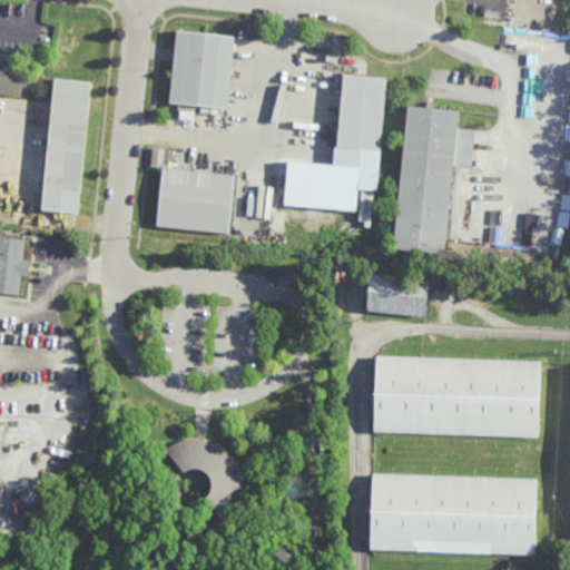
[(227,108),(170,101),(178,31),(235,38),(227,108)]
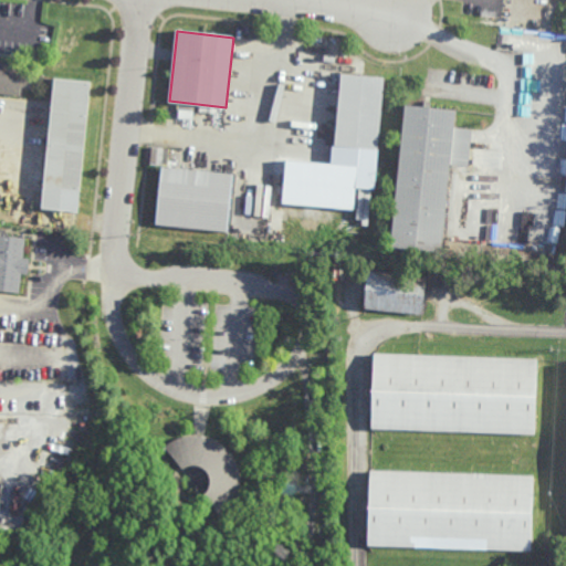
[(0,61),(24,64),(23,72),(34,73),(32,91),(21,88),(20,96),(0,94),(0,61)]
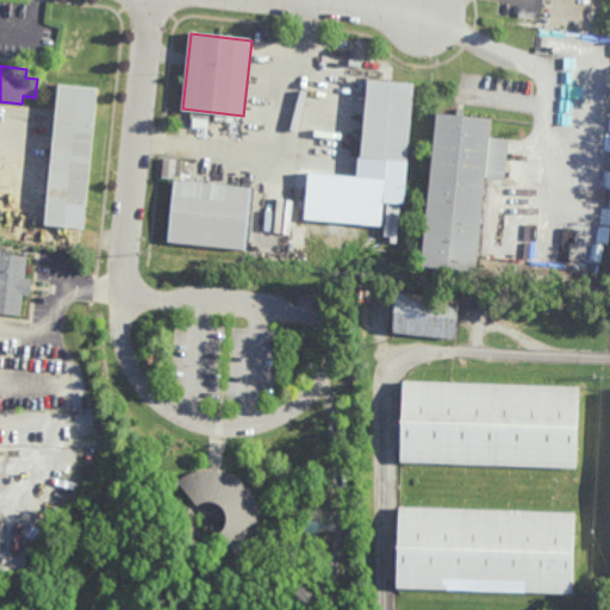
[(416,81),(409,160),(361,155),(368,78),(416,81)]
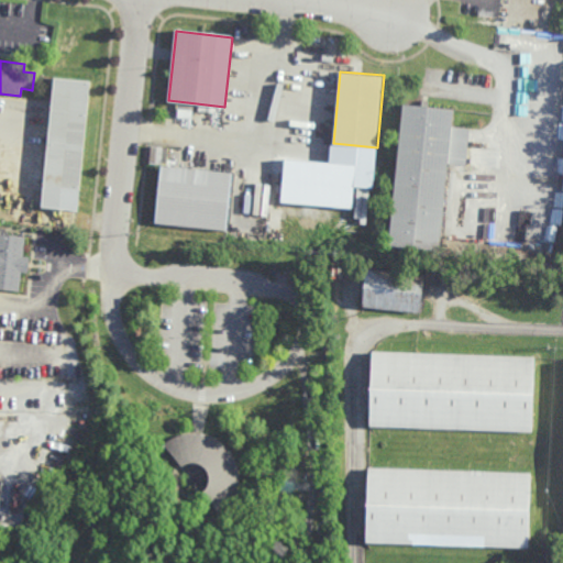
[(80,211),(43,208),(56,77),(94,80),(80,211)]
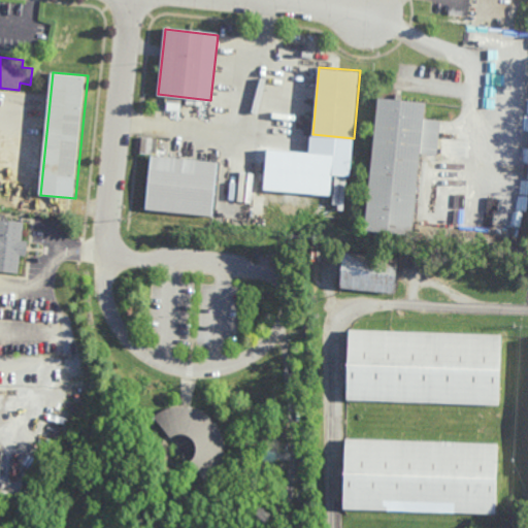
[(401,94),(401,99),(427,101),(425,118),(441,120),(437,155),(421,154),(414,236),(365,231),(378,96),(395,98),(395,94),(401,94)]
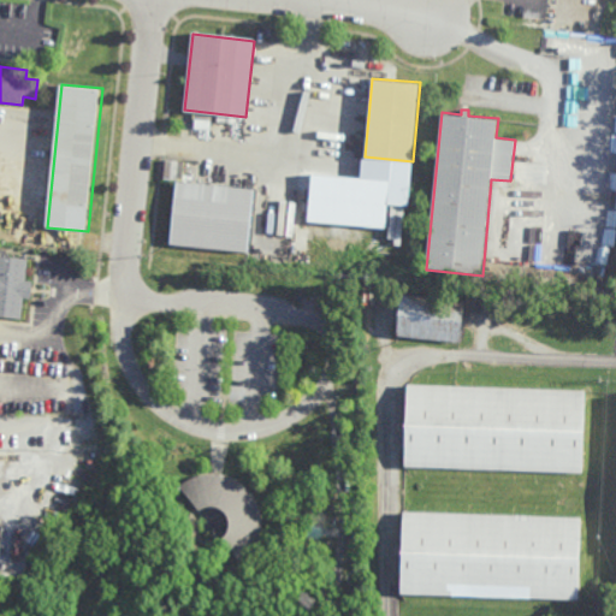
[(308,223),(386,227),(390,179),(311,175),(308,223)]
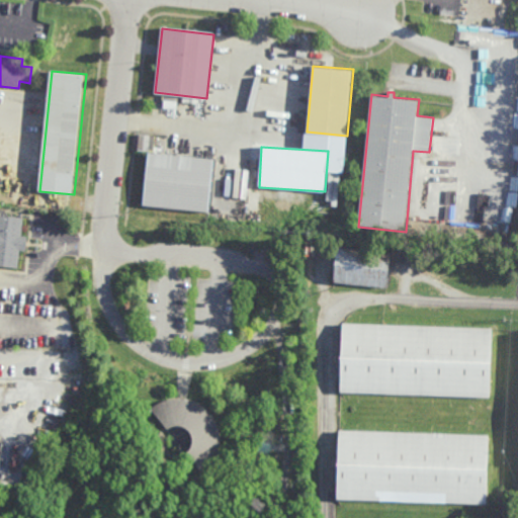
[(214,159),(209,212),(143,206),(148,153),(214,159)]
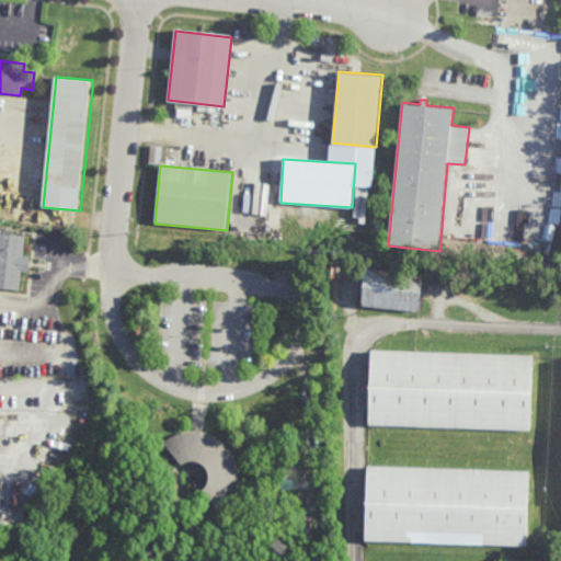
[(23,255),(30,256),(27,272),(21,272),(19,290),(0,288),(0,247),(3,248),(4,233),(25,235),(23,255)]
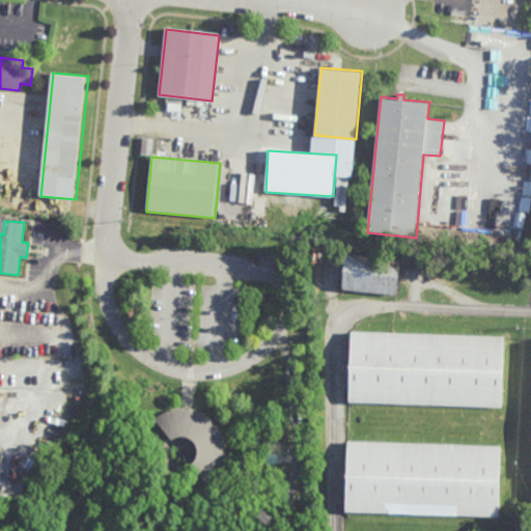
[(273,263),(268,256),(274,251),(280,258),(273,263)]
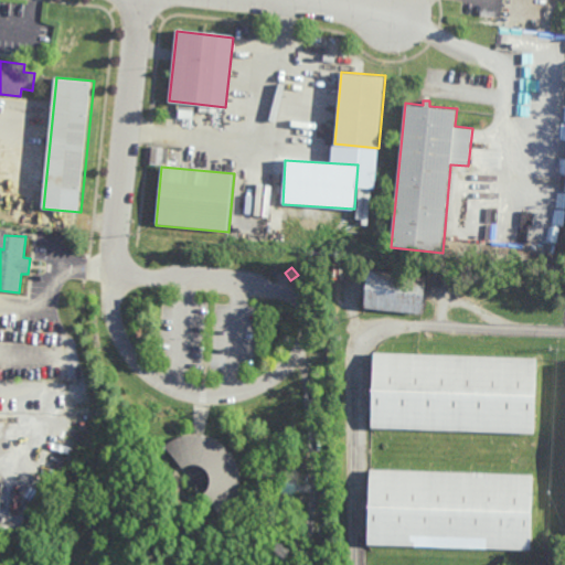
[(422,313),(364,308),(368,272),(425,278),(422,313)]
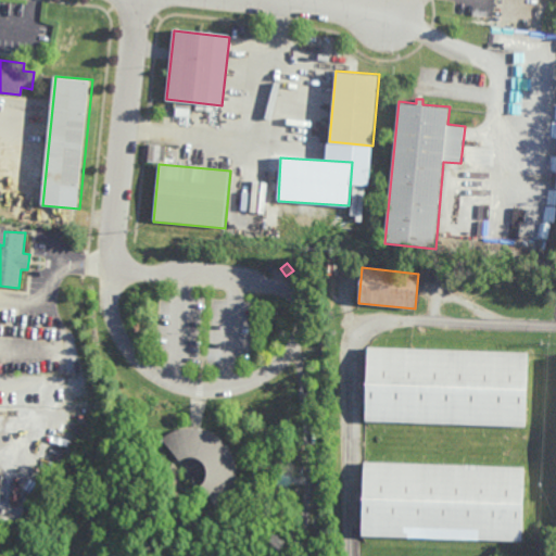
[(527,428),(365,421),(368,349),(530,354),(527,428)]
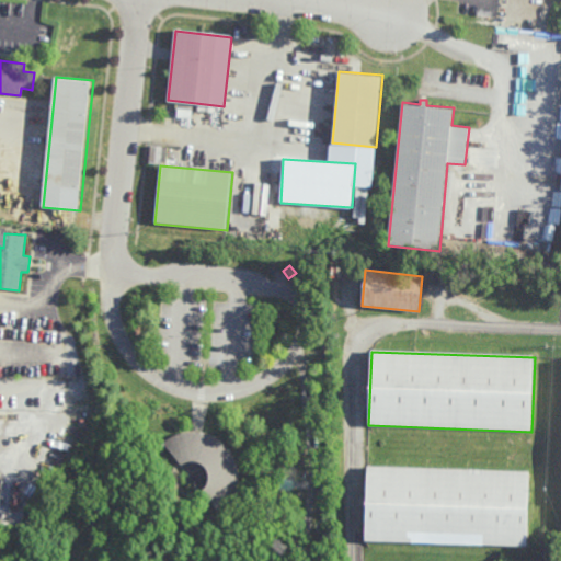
[(207,433),(217,437),(224,442),(230,449),(233,455),(237,465),(239,472),(238,482),(236,492),(228,505),(221,513),(202,488),(204,484),(205,482),(206,478),(206,474),(205,472),(204,469),(202,467),(198,465),(195,464),(192,462),(190,464),(186,465),(184,466),(161,442),(172,435),(179,432),(190,430),(196,431),(201,431),(207,433)]
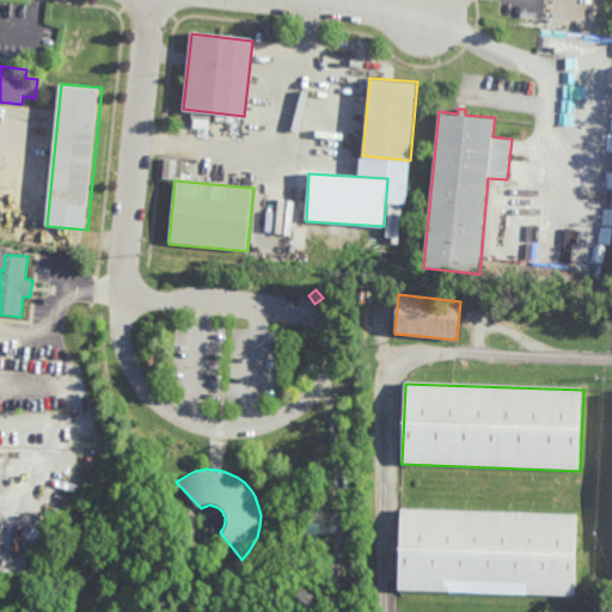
[(577,598),(397,592),(401,510),(580,516),(577,598)]
